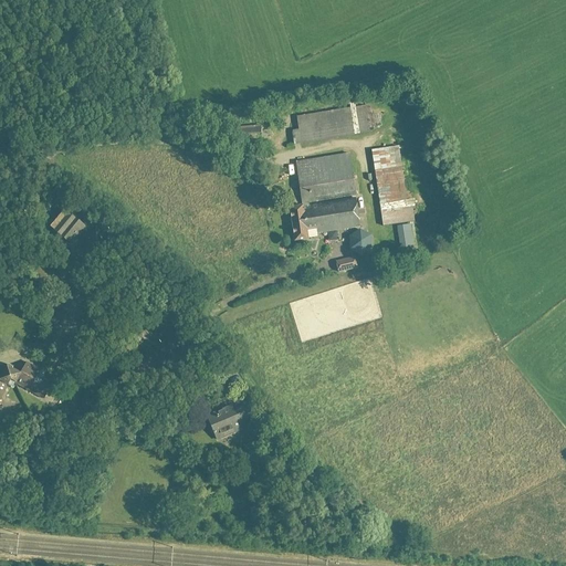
[(380,128),(379,126),(381,126),(379,113),(367,115),(366,105),(355,107),(354,101),(348,102),(349,108),(296,117),(299,129),(291,130),(293,145),(371,133),(376,129),(380,128)]
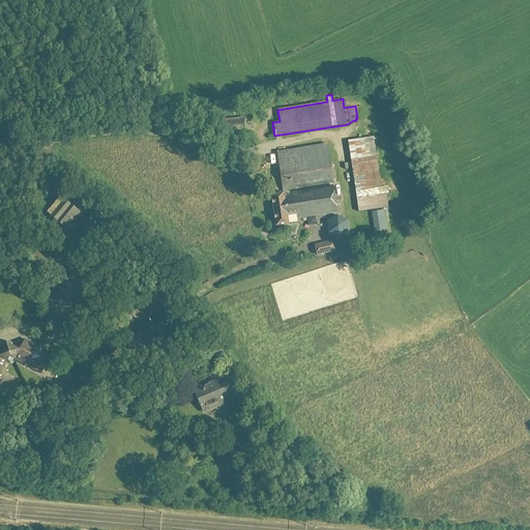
[(223,119),(224,127),(245,125),(244,118),(223,119)]
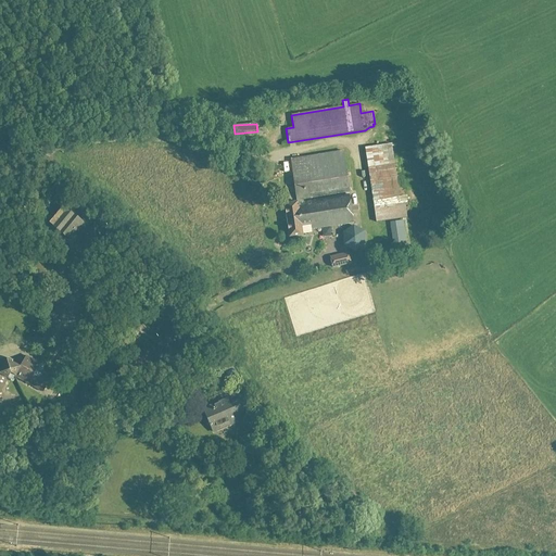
[(390,143),(364,148),(376,222),(406,217),(403,196),(399,197),(390,143)]
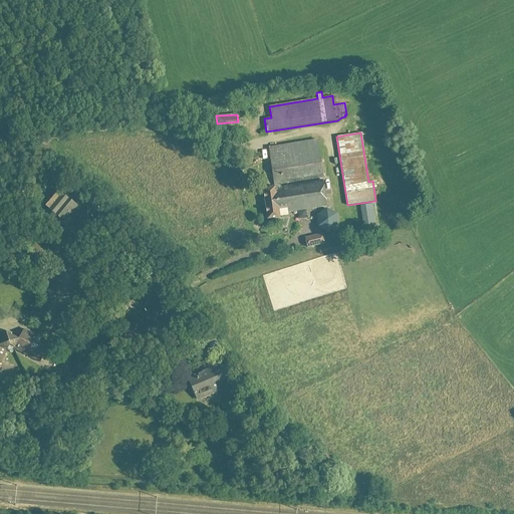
[(321,177),(315,141),(281,146),(268,148),(274,187),(278,186),(277,183),(281,183),(321,177)]
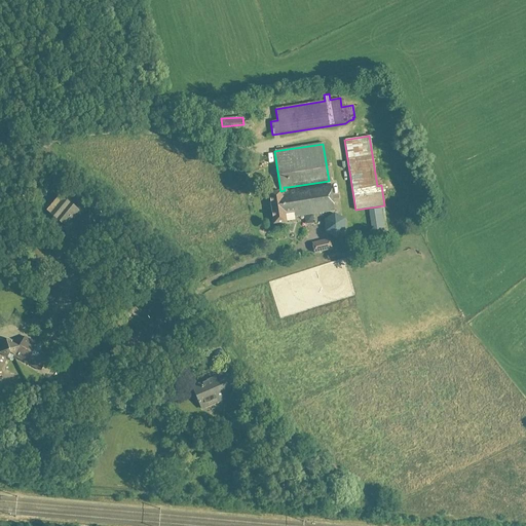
[(334,211),(330,185),(288,191),(285,192),(285,190),(280,191),(268,193),(273,224),(286,222),(295,220),(294,217),(334,211)]
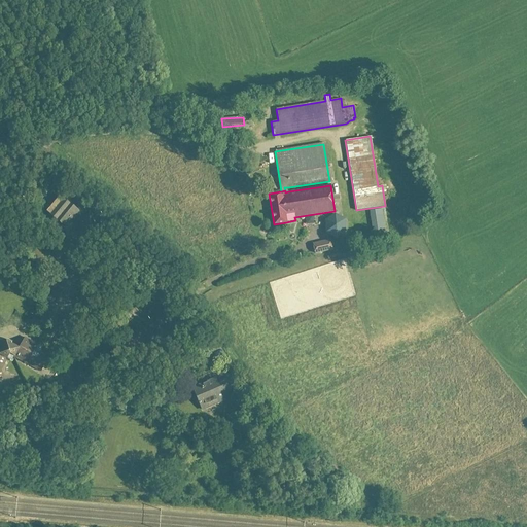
[(89,229),(96,227),(95,214),(86,214),(85,205),(82,202),(78,207),(76,206),(74,208),(66,202),(67,201),(60,195),(46,212),(53,217),(66,229),(75,216),(79,219),(80,234),(89,233),(89,229)]
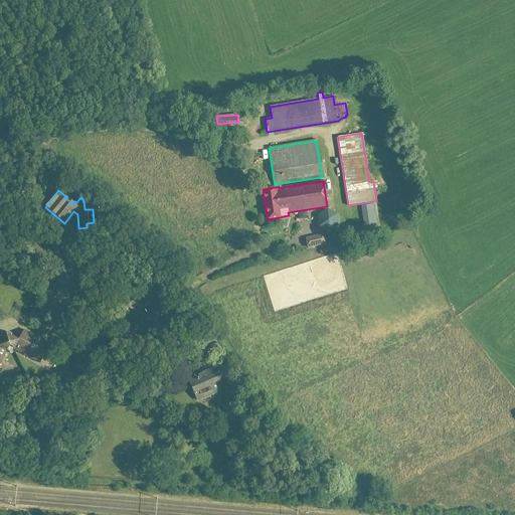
[(373,204),(366,205),(369,226),(376,225),(373,204)]
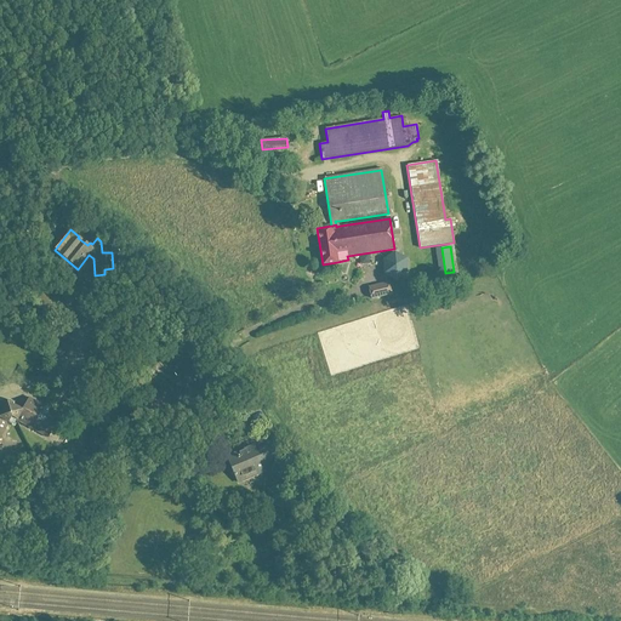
[(394,252),(385,260),(385,273),(397,279),(408,272),(406,258),(394,252)]
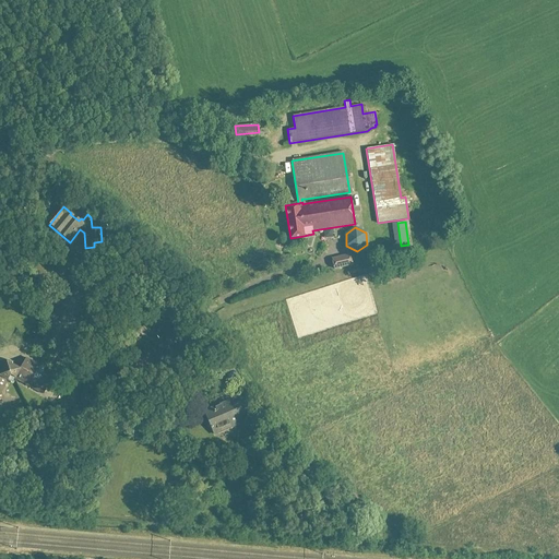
[(80,254),(83,261),(91,257),(87,250),(80,254)]
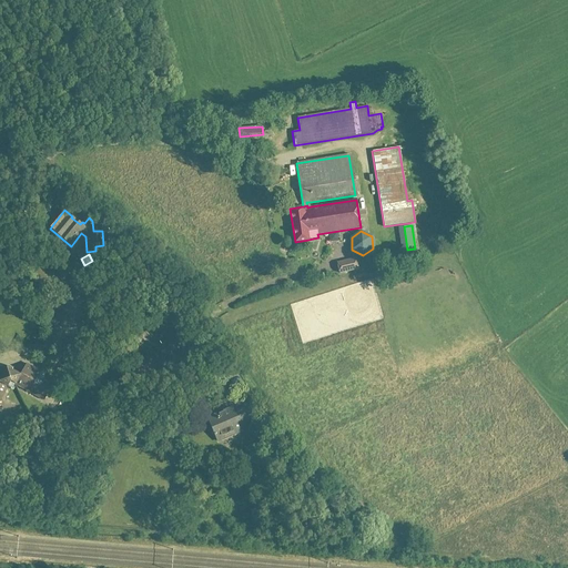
[(355,257),(337,262),(340,274),(358,270),(357,267),(359,267),(357,260),(356,261),(355,257)]
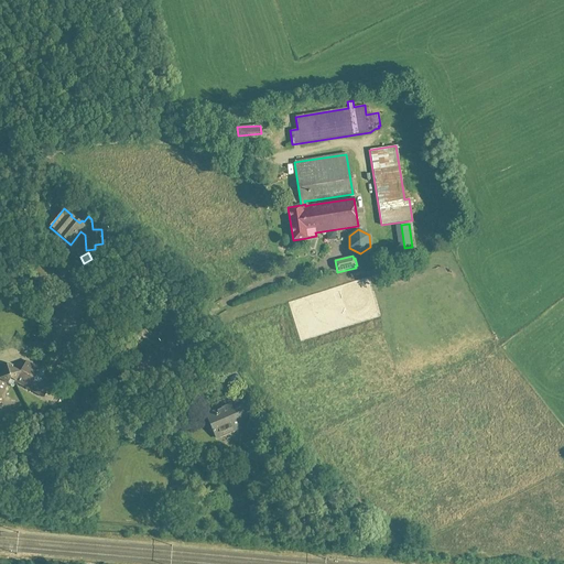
[(32,279),(49,286),(53,279),(36,270),(32,279)]
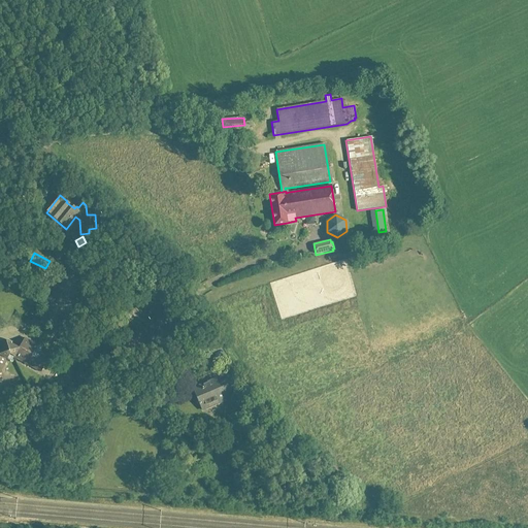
[(48,300),(57,299),(57,292),(47,293),(48,300)]
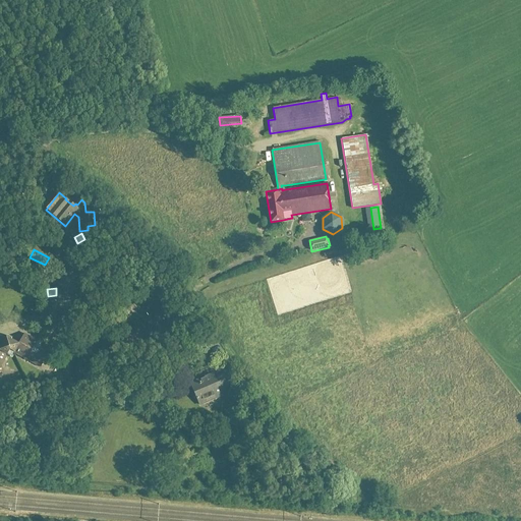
[(32,310),(37,306),(32,300),(26,304),(32,310)]
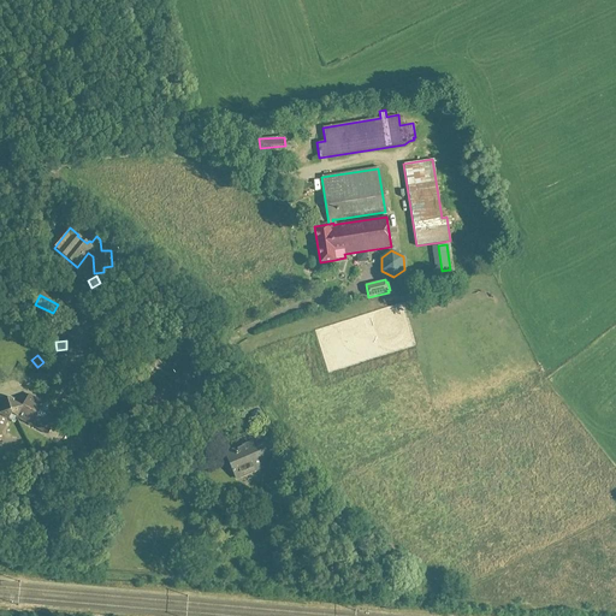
[(60,412),(29,395),(22,407),(12,402),(13,400),(9,397),(7,398),(0,412),(0,434),(11,414),(48,434),(60,412)]
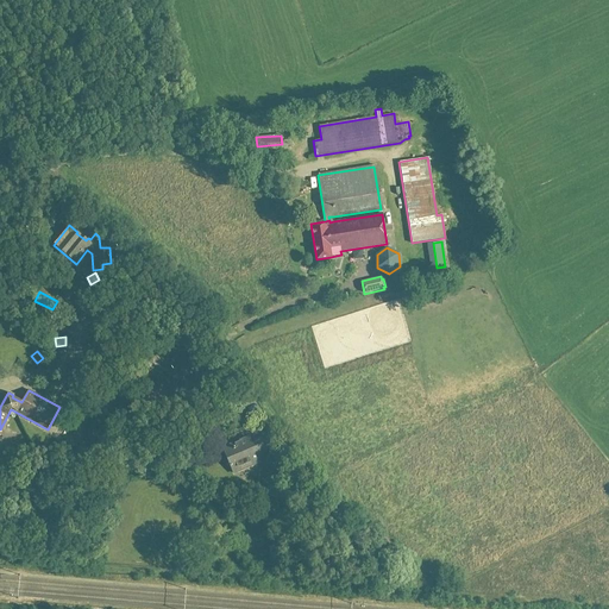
[(274,428),(263,410),(256,414),(267,432),(274,428)]
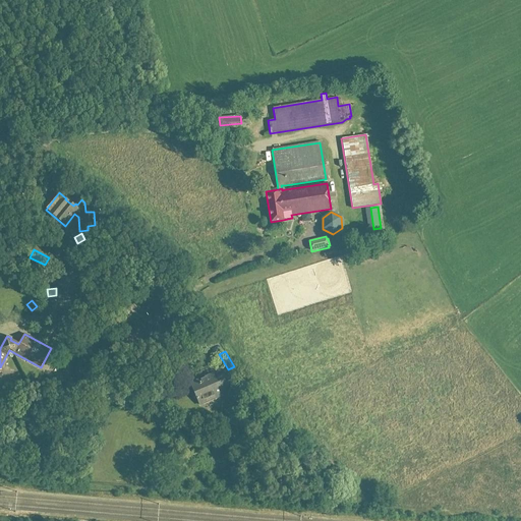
[(216,380),(213,373),(190,384),(199,405),(230,393),(223,377),(216,380)]
